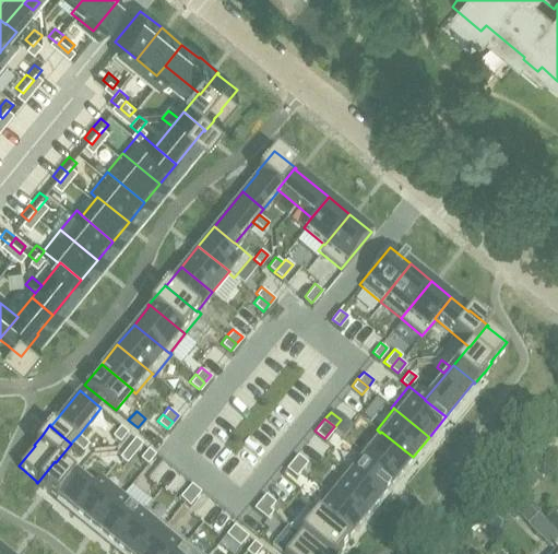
[(119,425),(111,435),(119,440),(127,431),(119,425)]
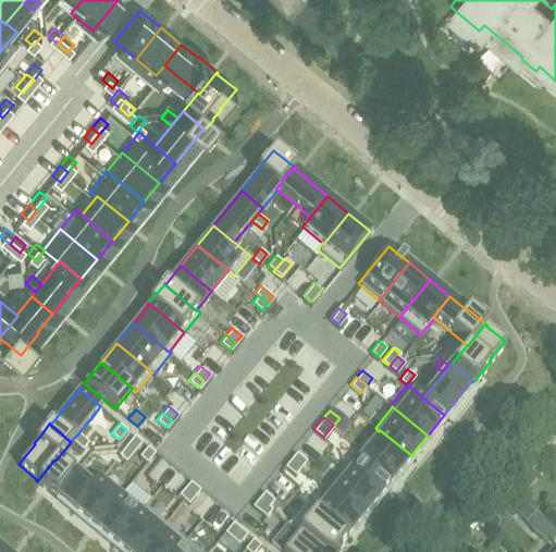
[(365,450),(363,451),(394,476),(411,455),(380,430),(379,431),(365,450)]
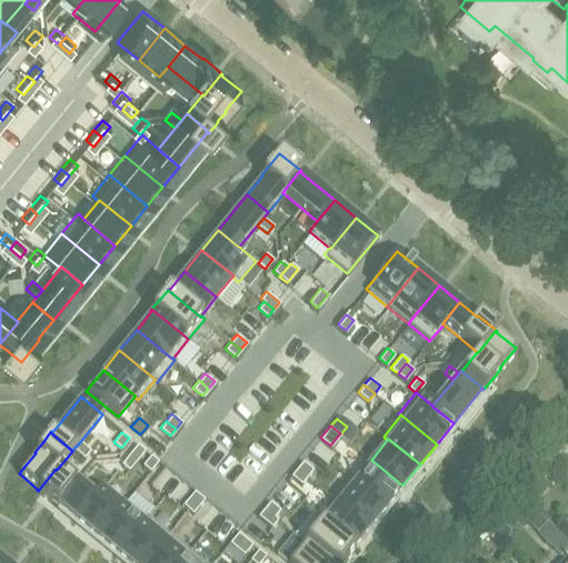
[(80,442),(73,449),(83,458),(89,450),(80,442)]
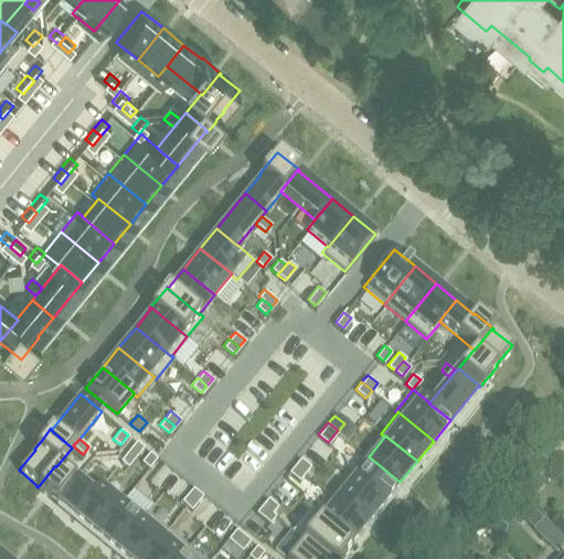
[(136,440),(127,450),(135,455),(142,447),(136,440)]
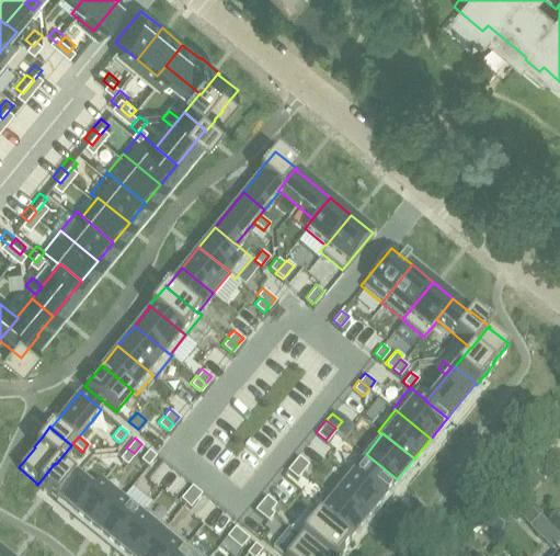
[(126,447),(118,457),(126,463),(134,453),(126,447)]
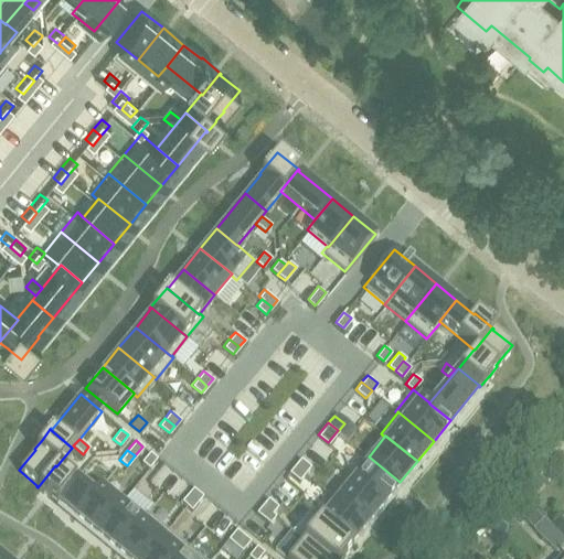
[(149,451),(140,461),(148,466),(156,457),(149,451)]
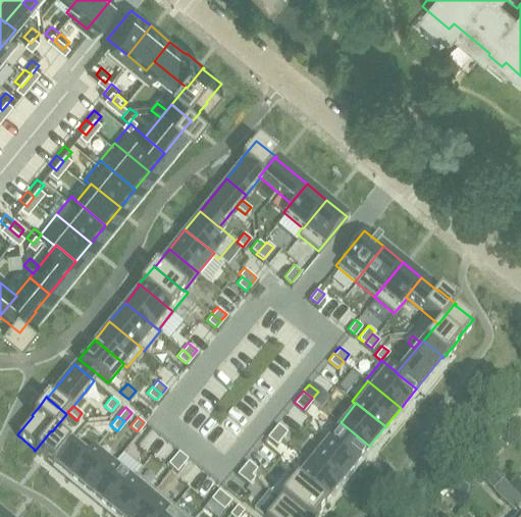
[(322,436),(321,437),(354,465),(369,446),(341,422),(342,421),(337,418),(322,436)]
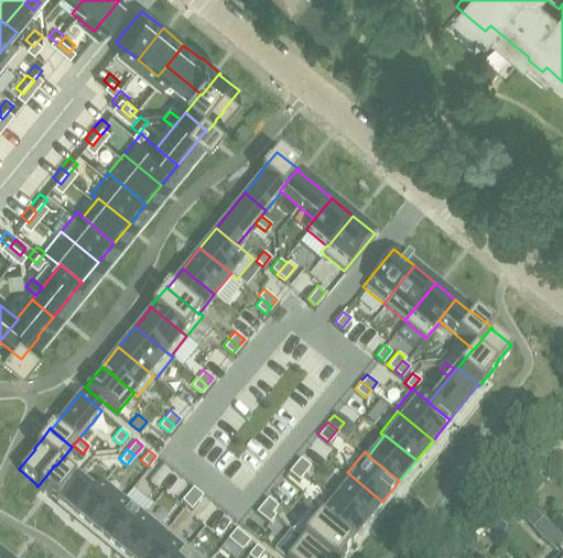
[(300,457),(294,463),(304,471),(310,465),(300,457)]
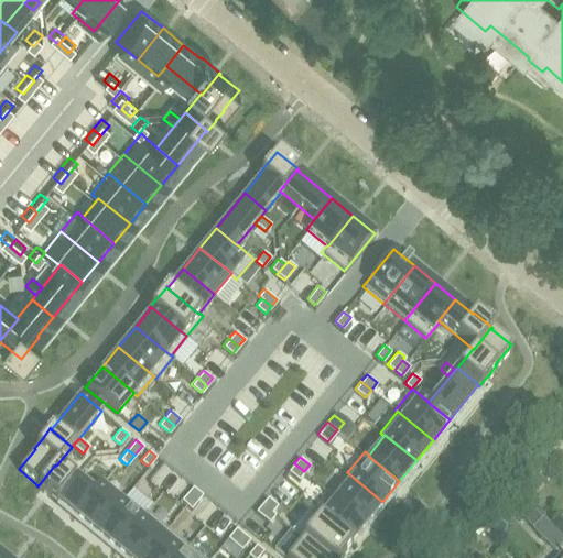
[(294,463),(289,470),(299,479),(304,471),(294,463)]
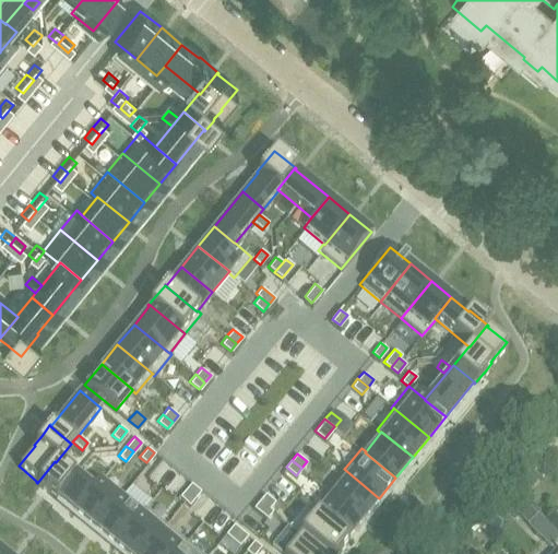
[(55,461),(37,483),(38,484),(56,498),(56,497),(73,510),(90,491),(88,490),(90,490),(56,462),(55,461)]
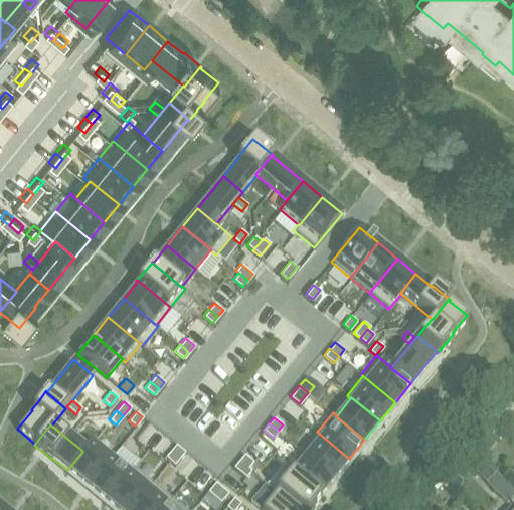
[(316,430),(300,449),(334,477),(349,459),(317,432),(318,431),(316,430)]
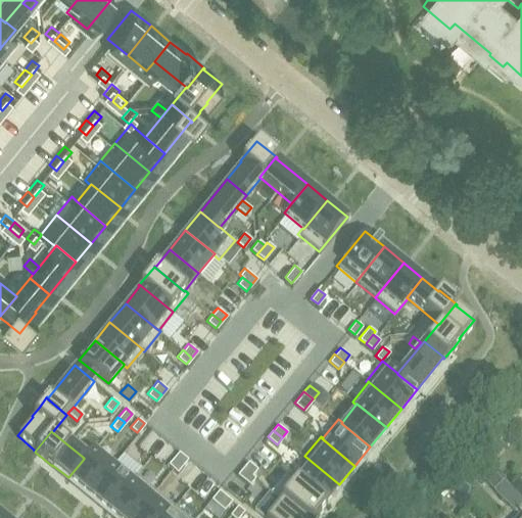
[(84,459),(68,477),(87,493),(111,464),(110,463),(91,448),(84,458),(83,458),(84,459)]
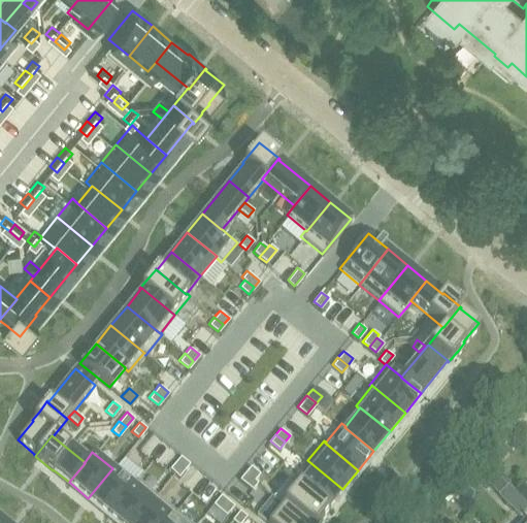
[(179,455),(174,462),(184,469),(189,463),(179,455)]
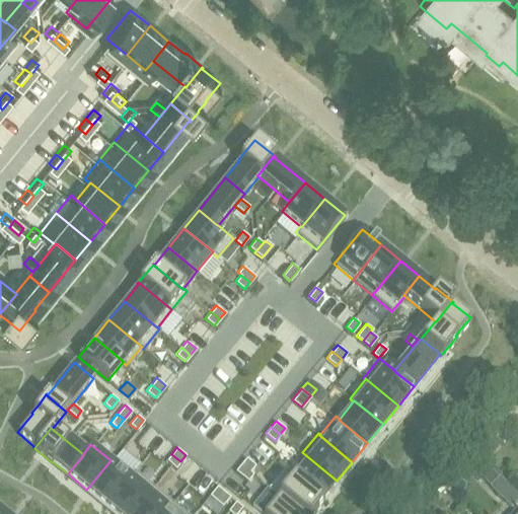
[(302,452),(286,472),(292,476),(292,475),(322,500),(321,499),(337,481),(302,452)]
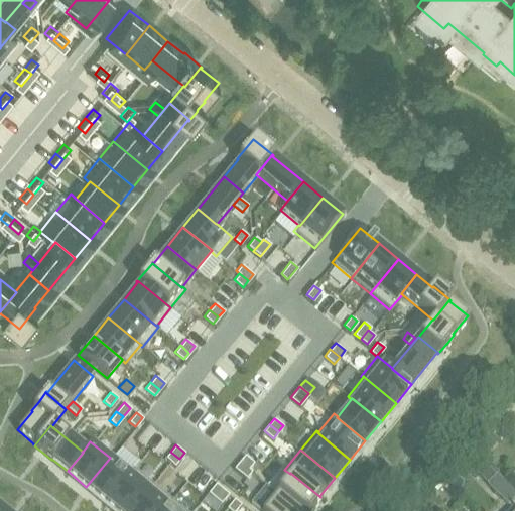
[(170,452),(165,458),(173,465),(179,459),(170,452)]
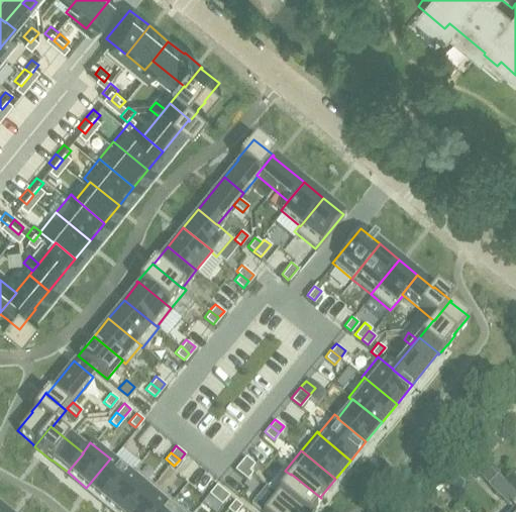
[(110,458),(86,488),(105,503),(131,471),(131,470),(112,454),(109,457),(110,458)]
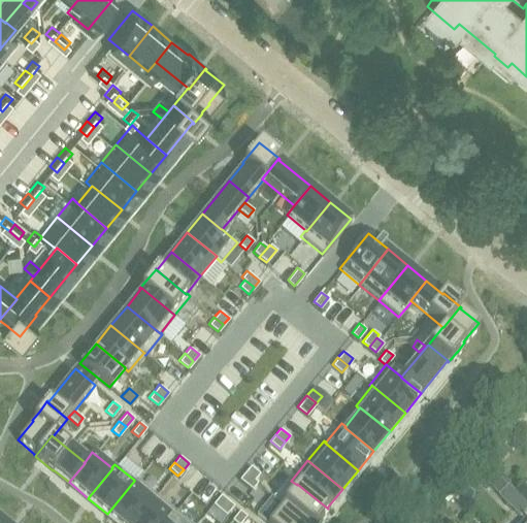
[(260,472),(251,465),(244,471),(254,480),(260,472)]
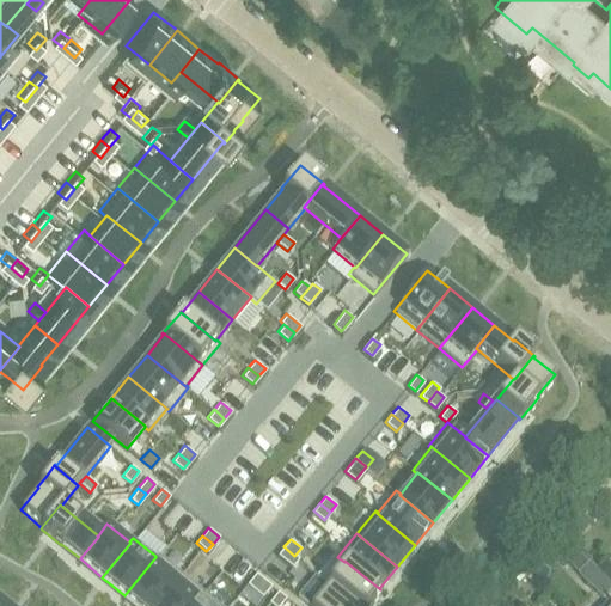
[(568,544),(560,552),(576,570),(575,571),(600,597),(610,586),(610,581),(596,567),(594,567),(587,559),(586,561),(568,544)]
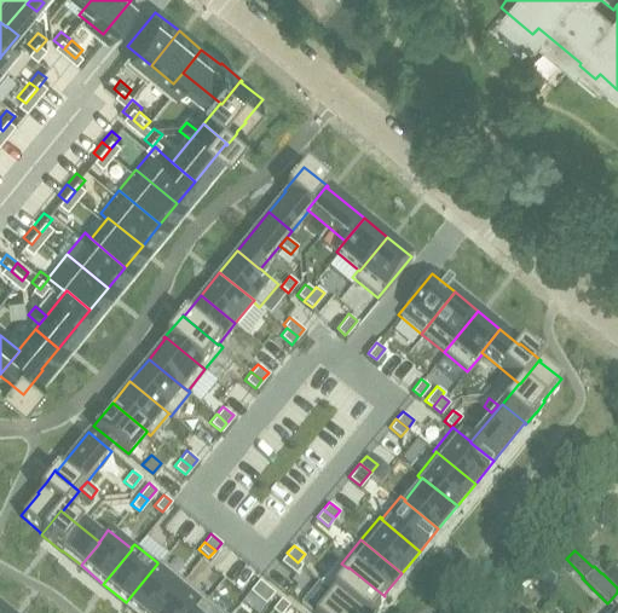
[(301,565),(298,562),(287,553),(281,561),(295,572),(301,565)]
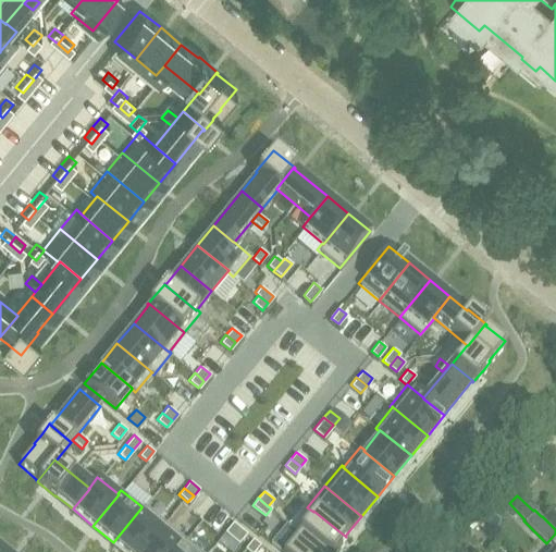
[(141,507),(113,542),(125,551),(138,551),(164,522),(143,504),(141,506),(141,507)]
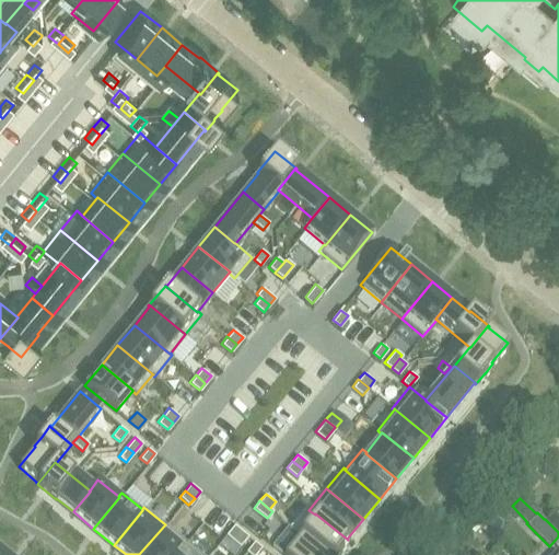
[(558,513),(554,509),(545,519),(558,532),(558,513)]
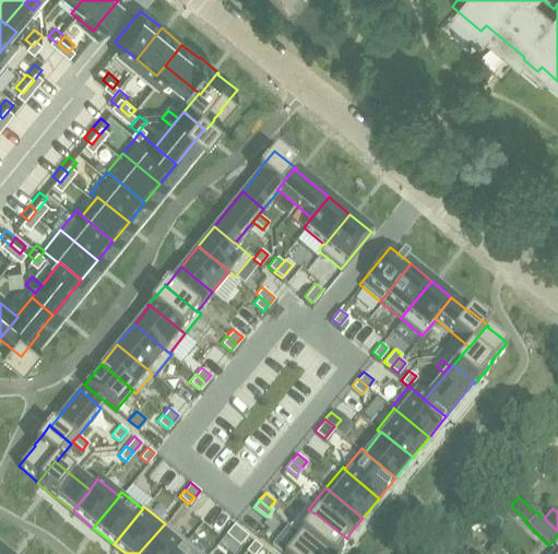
[(315,514),(299,532),(325,553),(334,553),(347,539),(315,513),(315,514)]
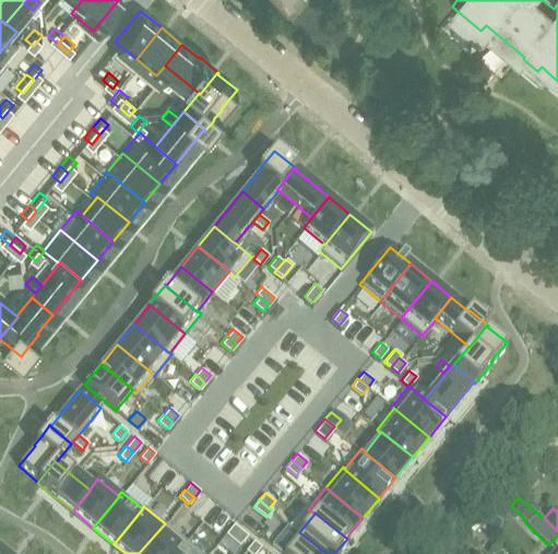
[(233,522),(225,532),(232,538),(240,529),(233,522)]
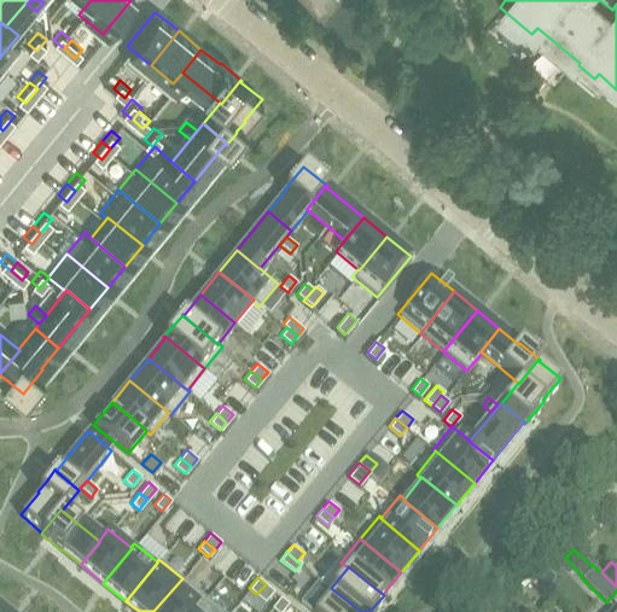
[(182,578),(153,611),(191,611),(204,596),(182,578)]
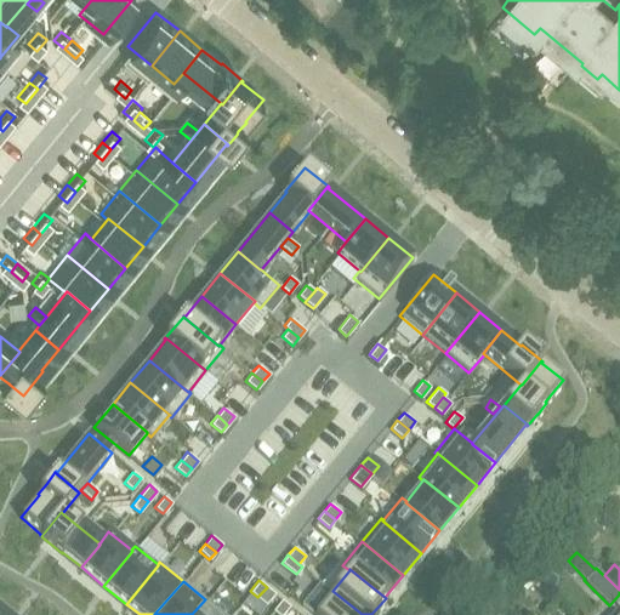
[(267,587),(257,597),(266,604),(274,593),(267,587)]
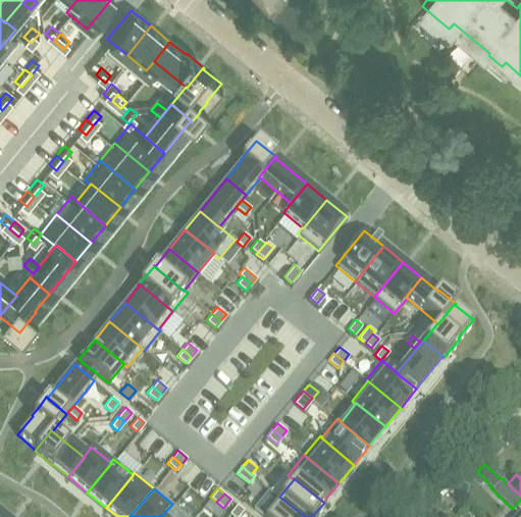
[(304,516),(279,497),(263,516),(304,516)]
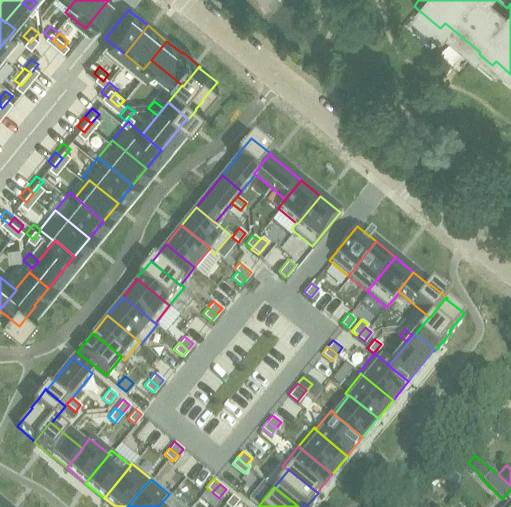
[(232,493),(224,502),(230,506),(231,506),(238,499),(232,493)]
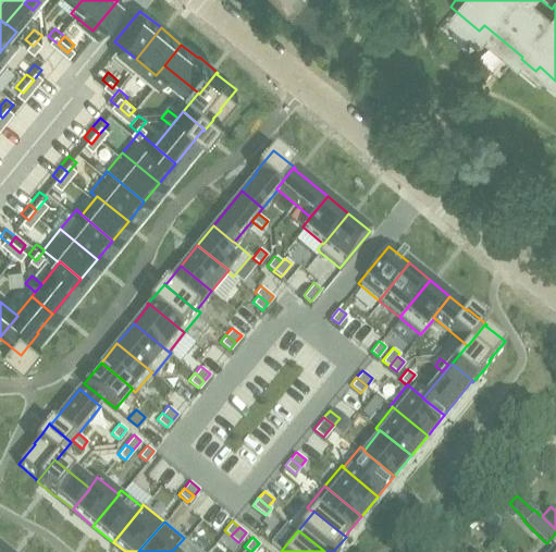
[(200,551),(184,538),(172,551),(200,551)]
